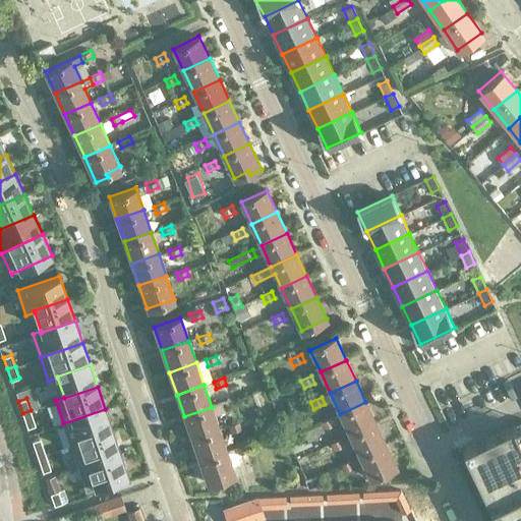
[(234,407),(231,400),(221,404),(223,411),(234,407)]
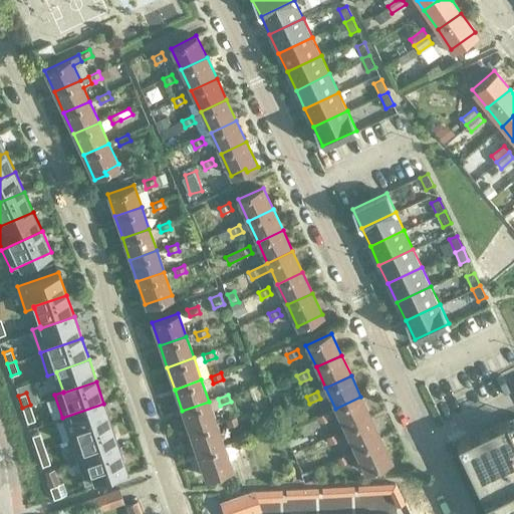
[(335,409),(345,430),(370,418),(360,397),(335,409)]
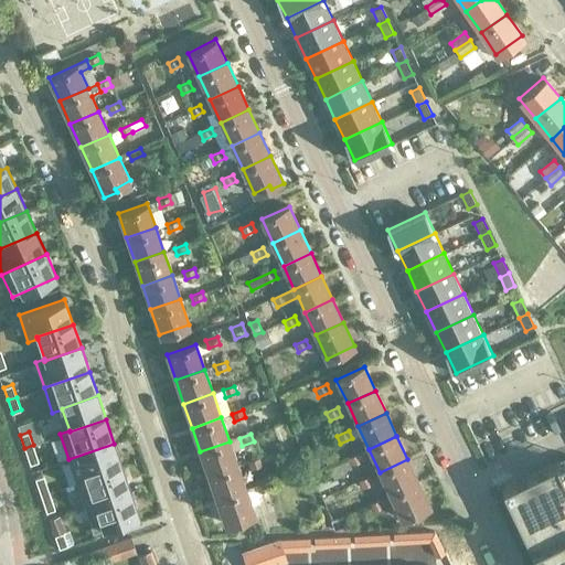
[(200,451),(209,476),(237,466),(230,441),(200,451)]
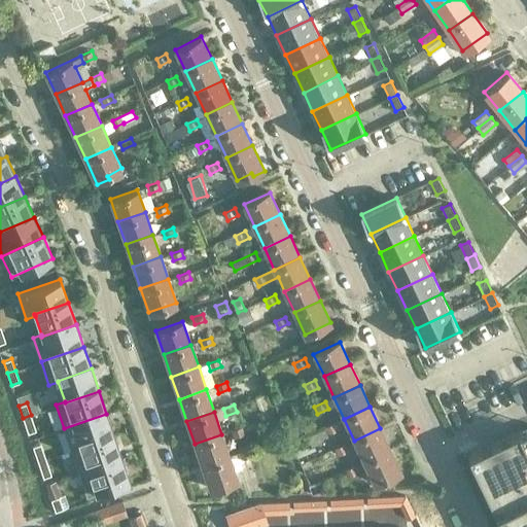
[(71,451),(114,435),(106,414),(64,428),(71,451)]
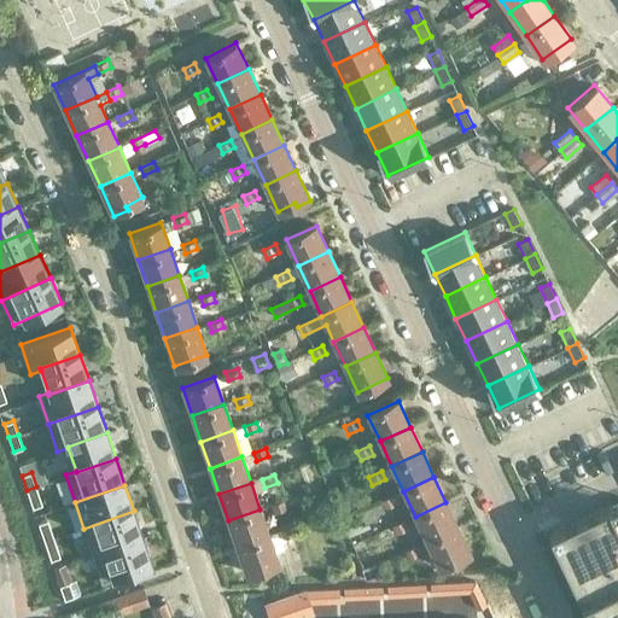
[(42,505),(36,487),(27,490),(33,508),(42,505)]
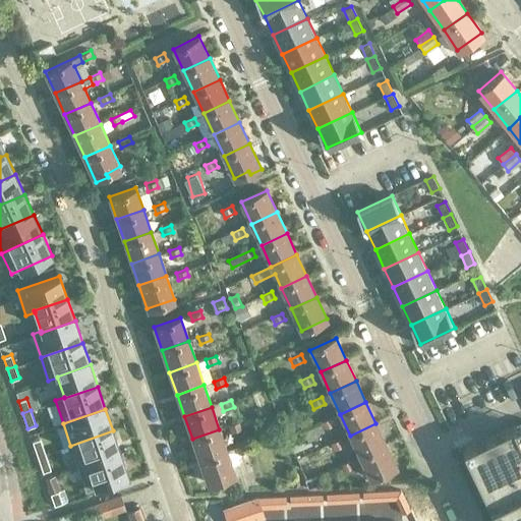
[(330,419),(321,423),(324,430),(334,426),(330,419)]
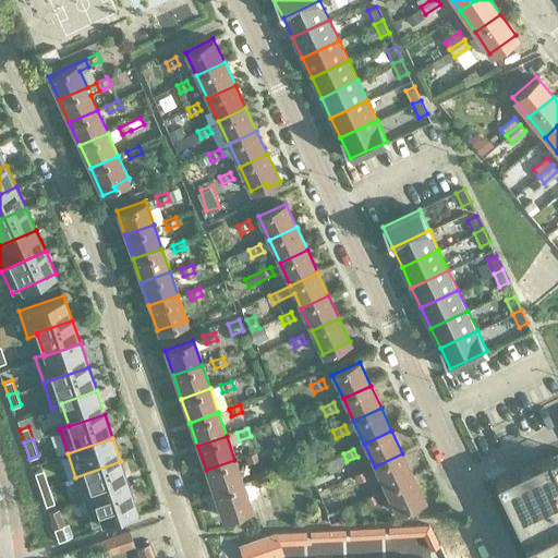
[(259,460),(256,452),(244,457),(247,464),(259,460)]
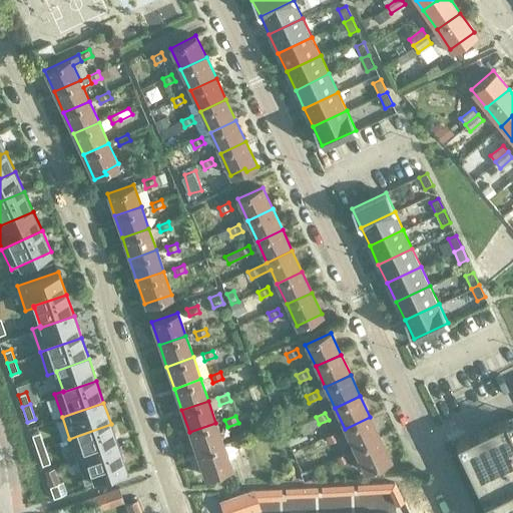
[(345,429),(355,450),(380,438),(370,417),(345,429)]
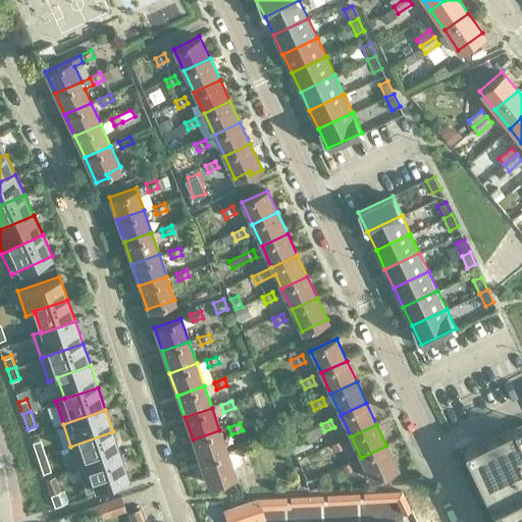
[(521,521),(521,444),(514,426),(463,450),(497,521),(521,521)]
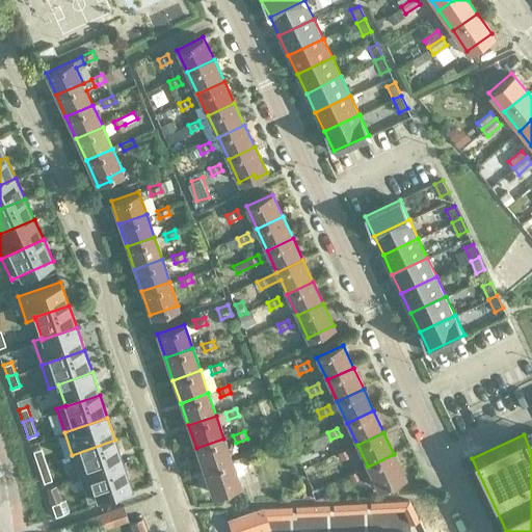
[(204,471),(232,461),(223,439),(196,448),(204,471)]
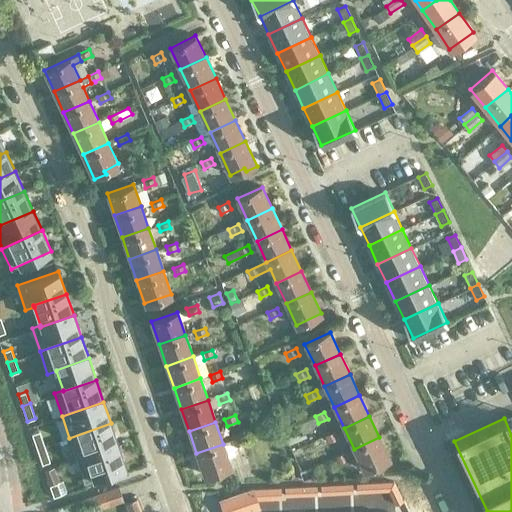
[(111,423),(69,438),(76,459),(118,445),(111,423)]
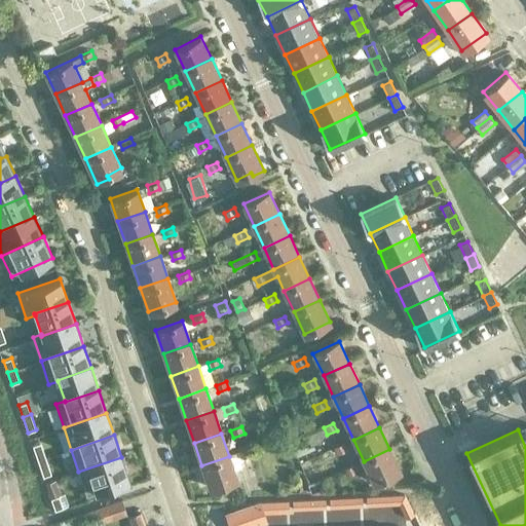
[(40,443),(33,445),(38,461),(45,458),(40,443)]
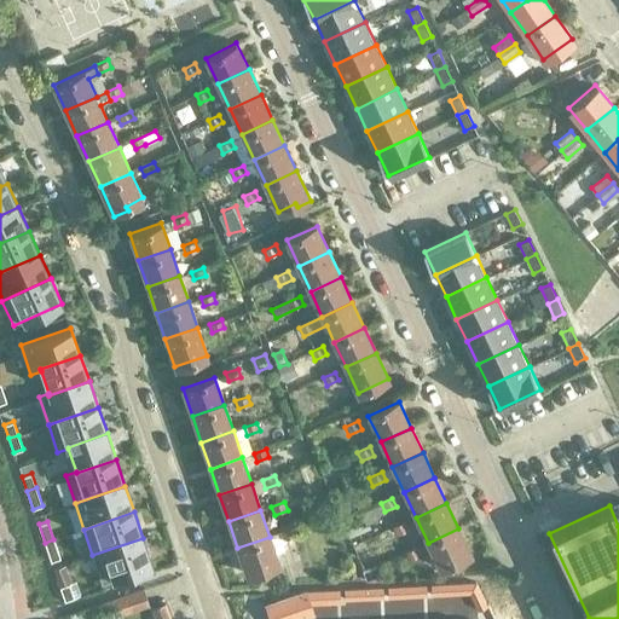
[(405,522),(393,528),(397,537),(409,531),(405,522)]
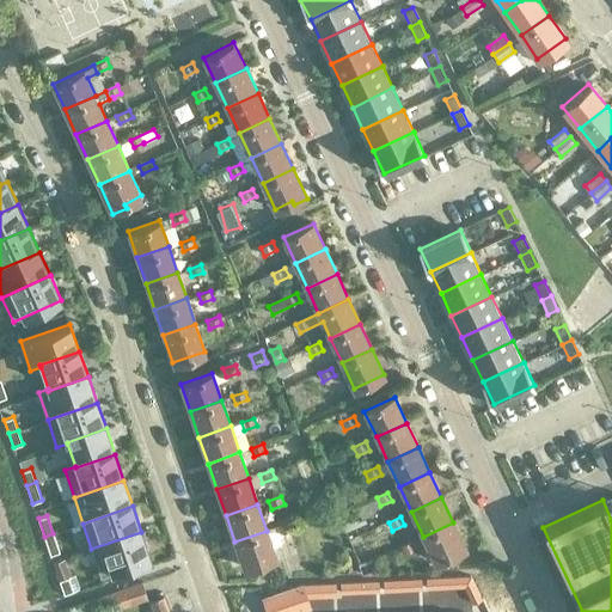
[(293,531),(291,522),(277,527),(280,536),(293,531)]
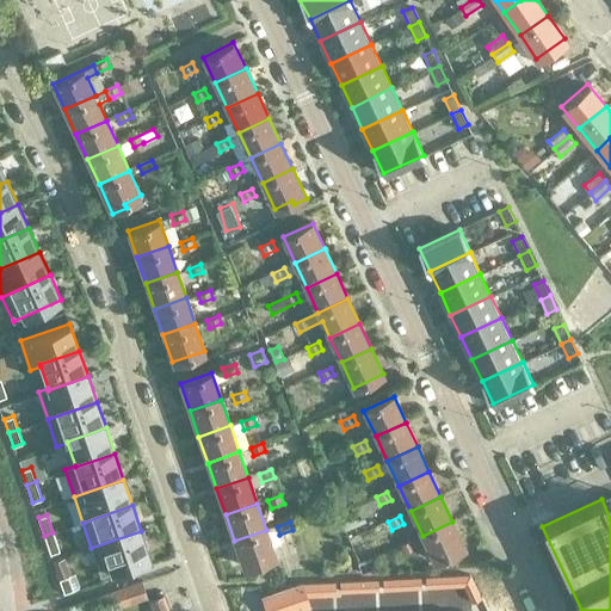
[(452,522),(423,536),(434,562),(451,554),(454,557),(467,551),(452,522)]
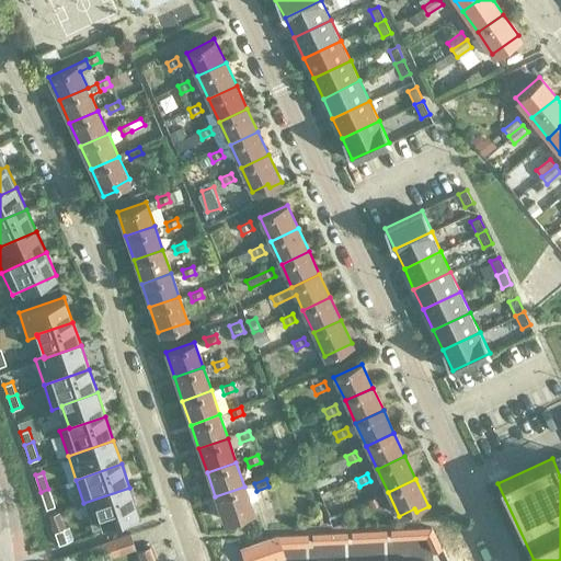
[(244,487),(215,496),(225,525),(237,519),(236,516),(252,511),(244,487)]
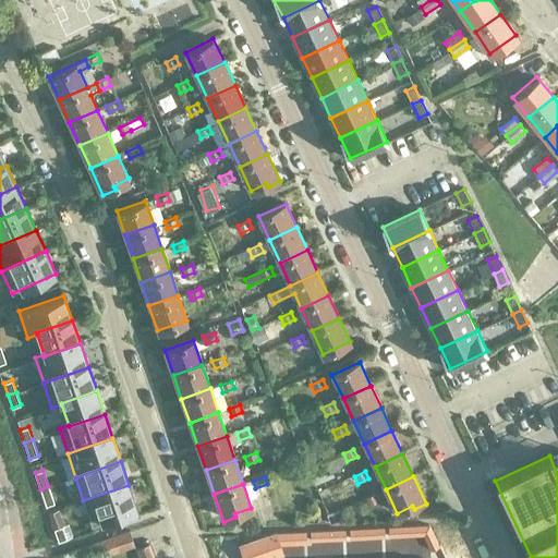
[(137,509),(129,485),(83,500),(92,525),(137,509)]
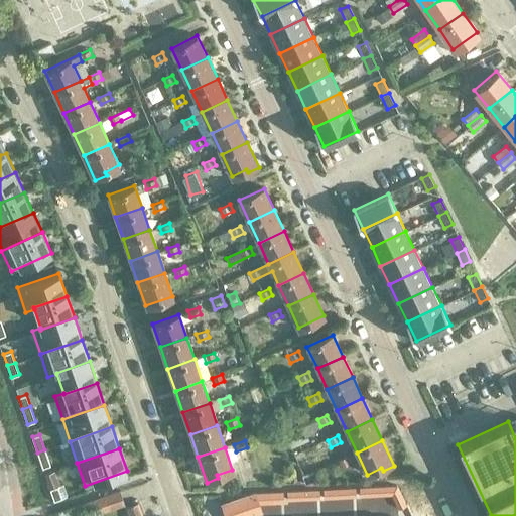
[(50,465),(44,449),(37,453),(42,468),(50,465)]
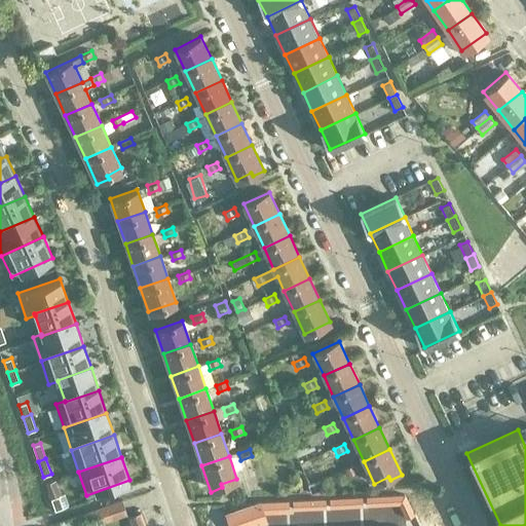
[(353,465),(343,471),(347,478),(358,473),(353,465)]
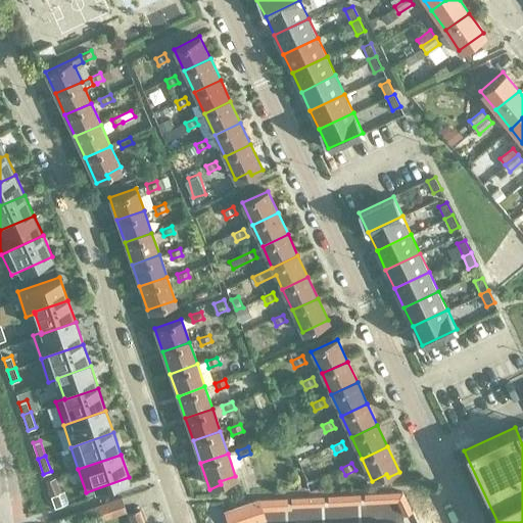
[(401,492),(364,494),(364,504),(395,503),(403,517),(411,512),(401,492)]
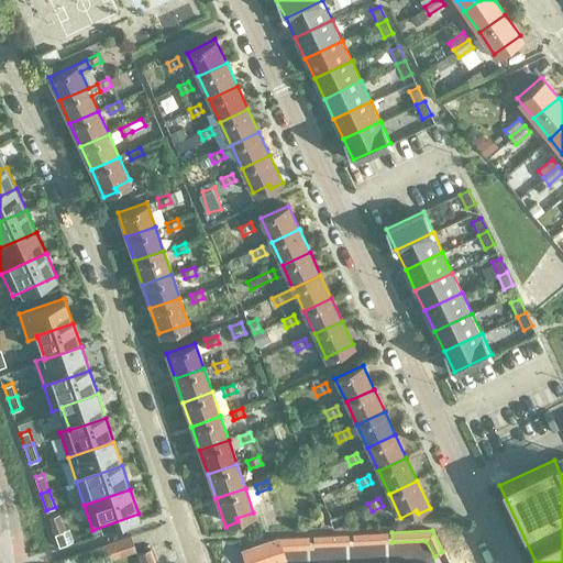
[(58,547),(67,543),(63,531),(54,533),(58,547)]
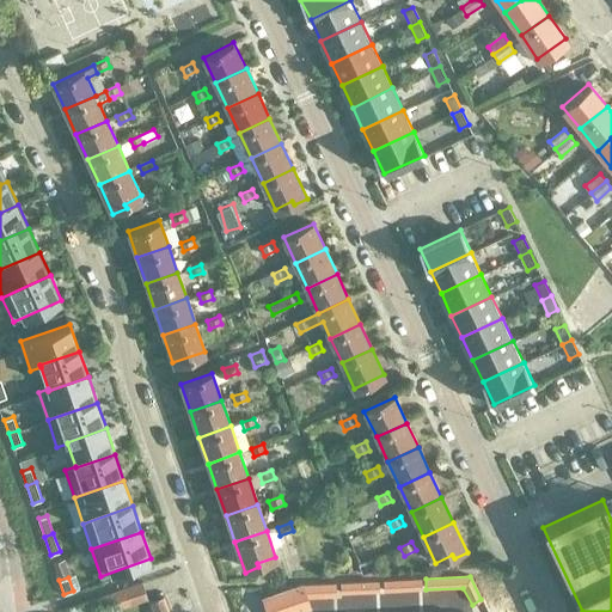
[(421,579),(383,581),(383,592),(421,591),(421,579)]
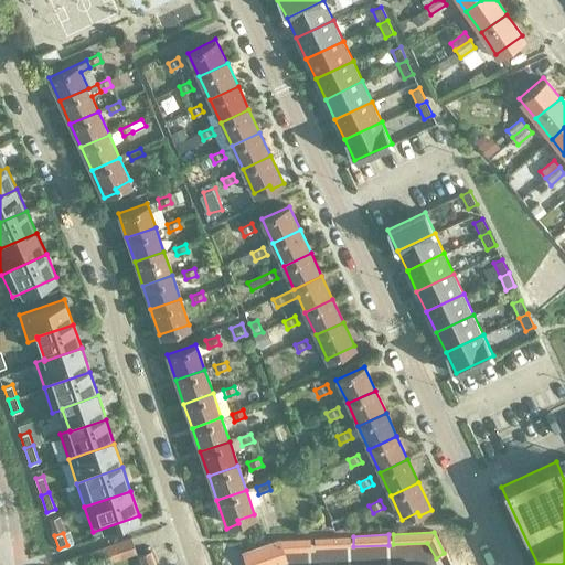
[(349,536),(313,539),(315,550),(350,547),(349,536)]
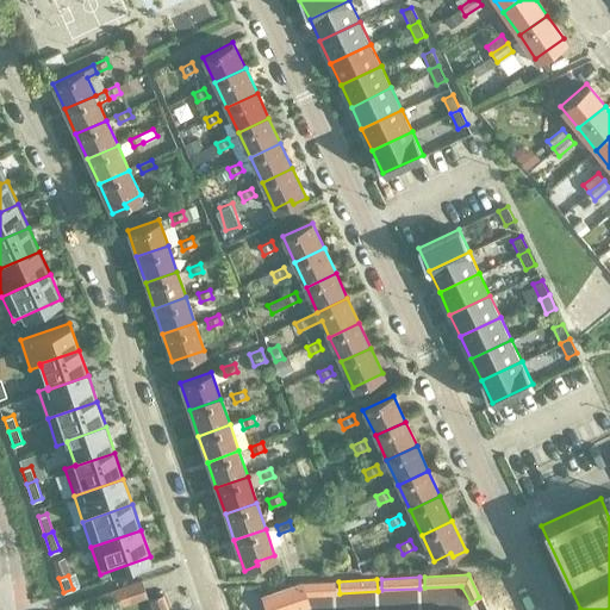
[(116,589),(120,605),(147,596),(142,580),(116,589)]
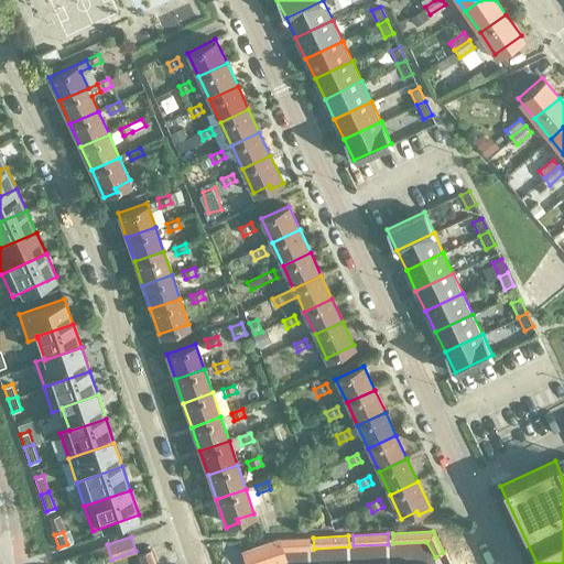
[(277,539),(281,552),(310,551),(308,538),(277,539)]
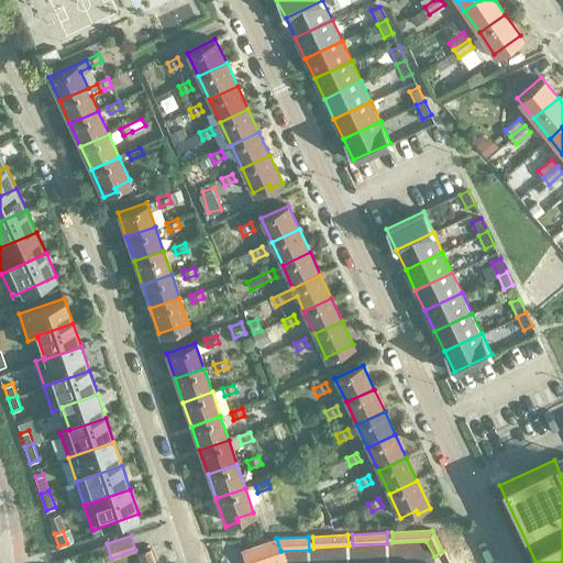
[(280,551),(276,538),(241,550),(245,562),(273,562),(284,560),(280,551)]
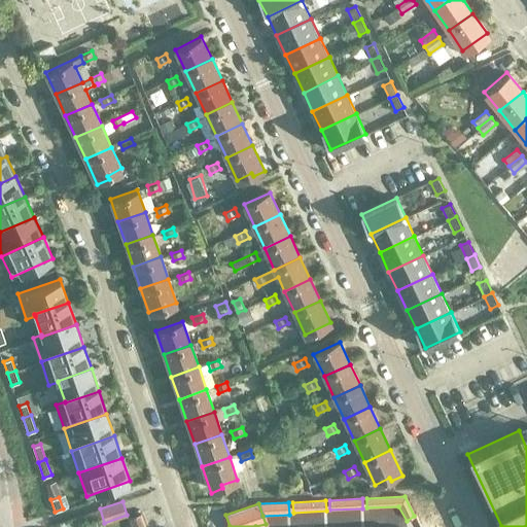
[(92,526),(104,523),(100,508),(77,517),(80,526),(92,526)]
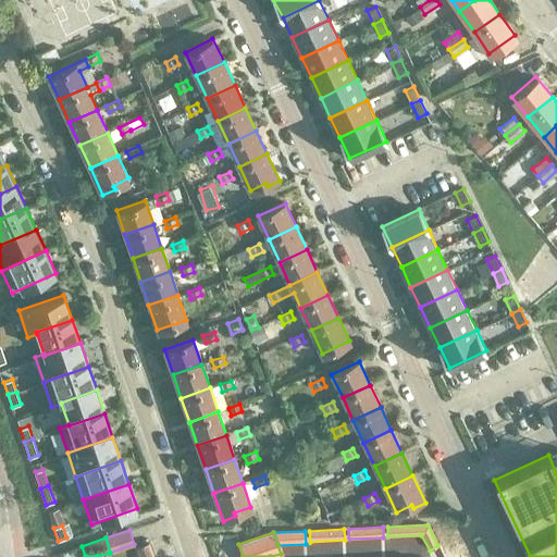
[(153,556),(149,542),(135,547),(136,549),(133,551),(134,556),(153,556)]
